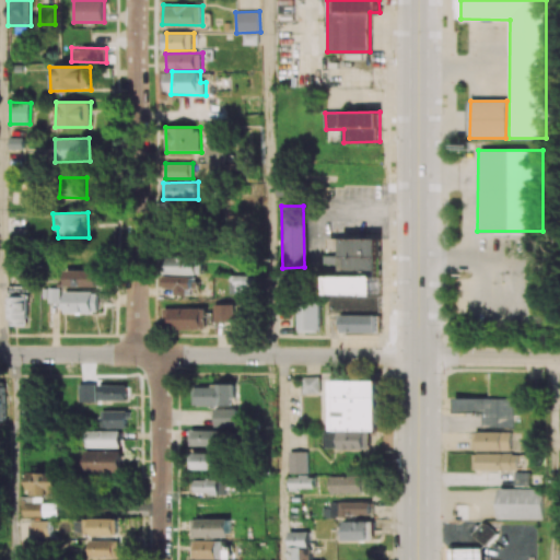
[(327,238),(328,276),(342,276),(341,238),(327,238)]
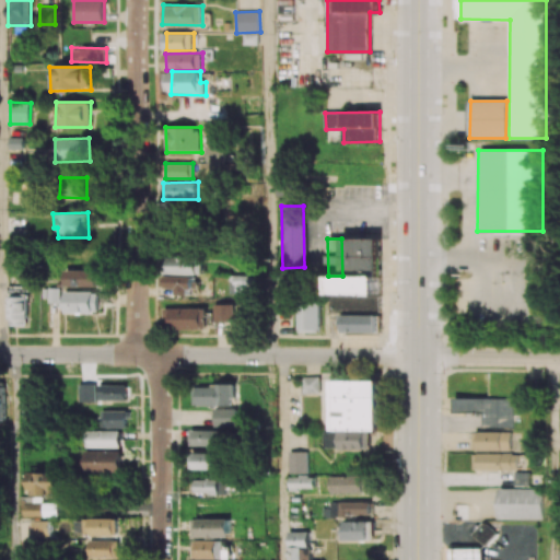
[(381,238),(343,238),(343,276),(328,276),(328,307),(346,307),(346,314),(342,314),(342,333),(380,334),(381,238)]
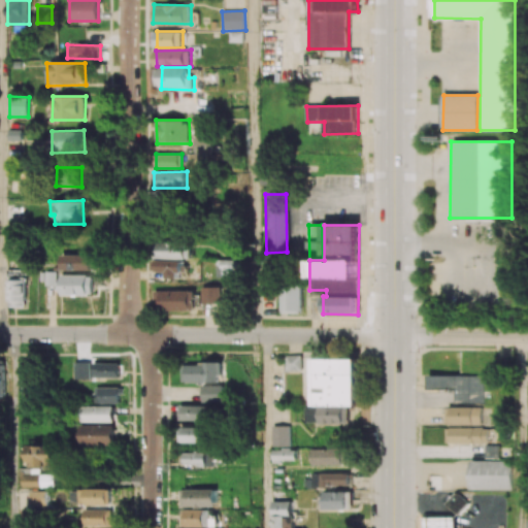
[(156,241),(156,258),(191,259),(191,242),(156,241)]
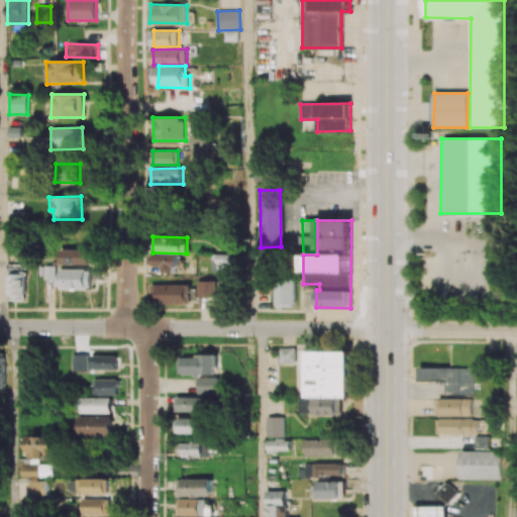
[(94,249),(59,249),(59,265),(94,265),(94,249)]
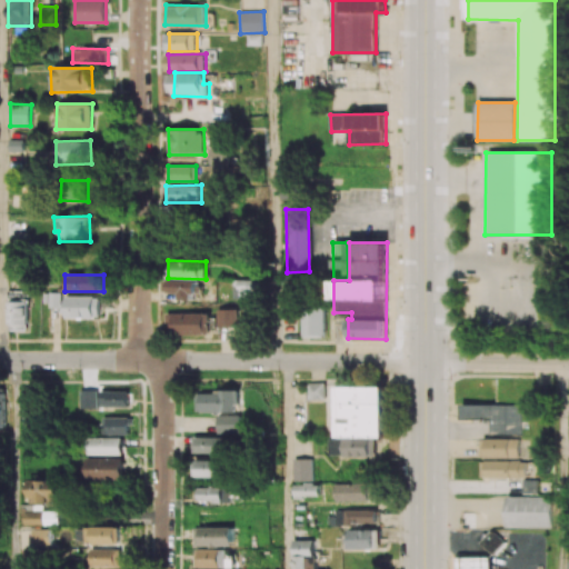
[(199,297),(198,280),(162,281),(163,297),(199,297)]
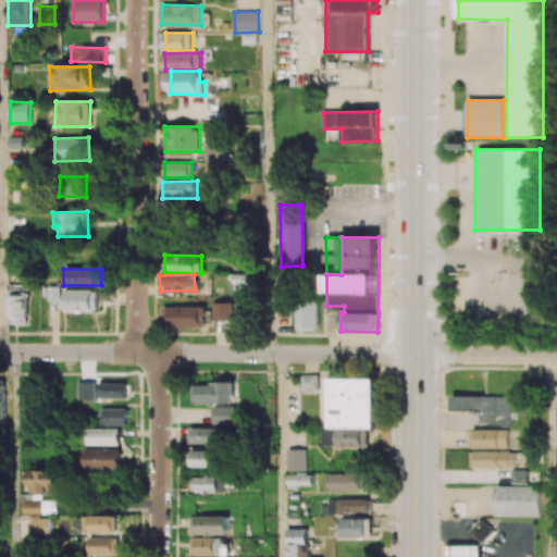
[(227,294),(249,294),(249,274),(227,274),(227,294)]
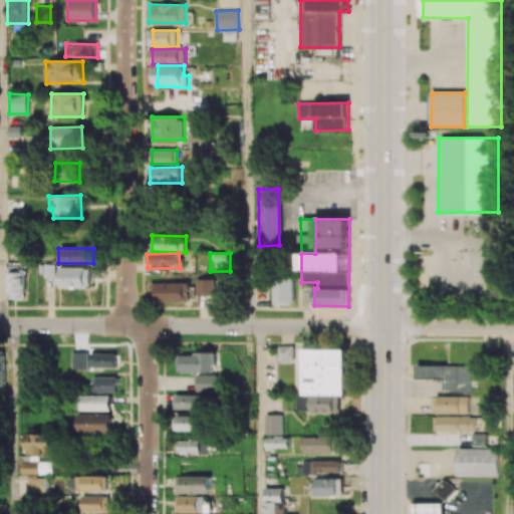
[(43,277),(54,278),(55,264),(44,264),(43,277)]
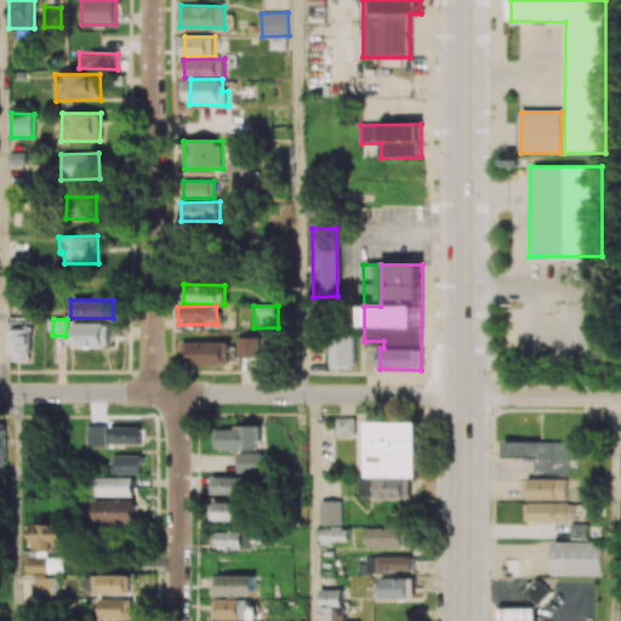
[(70,347),(110,347),(110,335),(119,335),(119,324),(70,325),(70,347)]
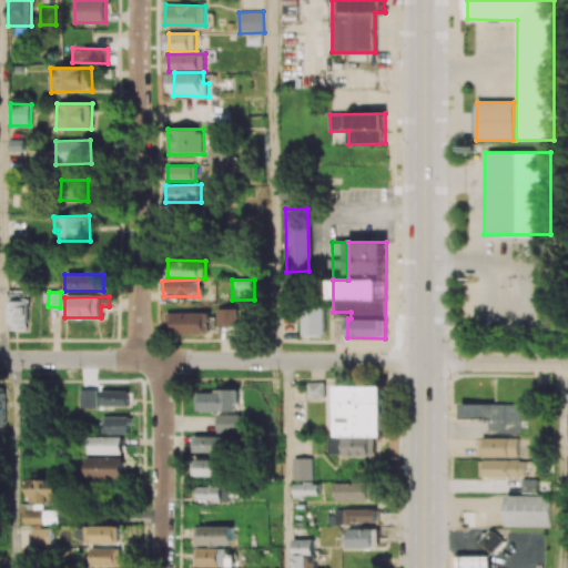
[(8,301),(7,330),(28,330),(28,301),(8,301)]
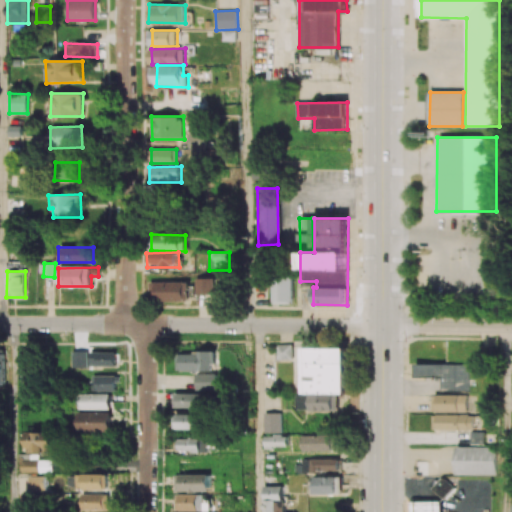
[(292,303),(292,277),(272,277),(272,303),(292,303)]
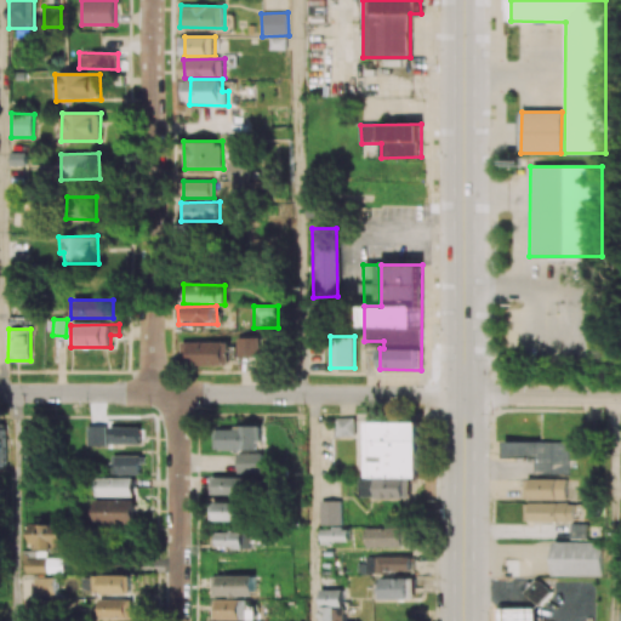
[(261,337),(238,339),(238,358),(261,358),(261,337)]
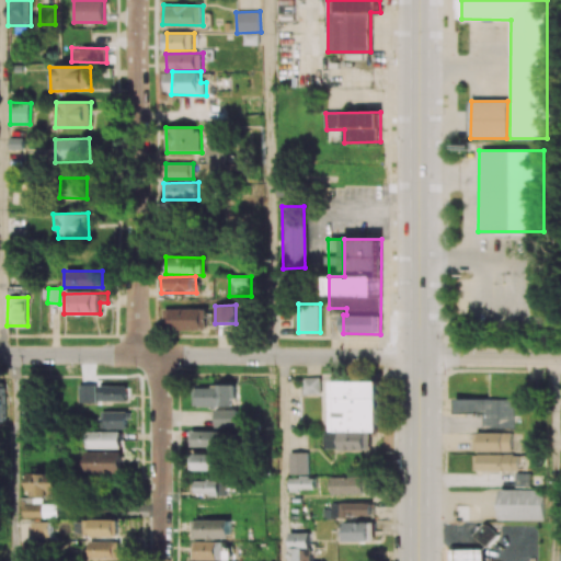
[(207,309),(164,308),(164,330),(207,331),(207,309)]
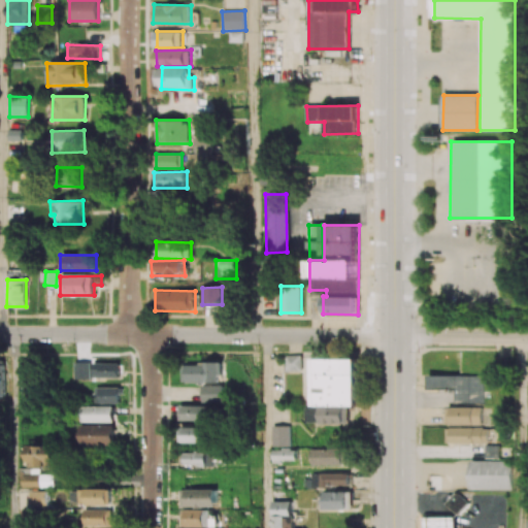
[(302,355),(286,356),(286,371),(302,371),(302,355)]
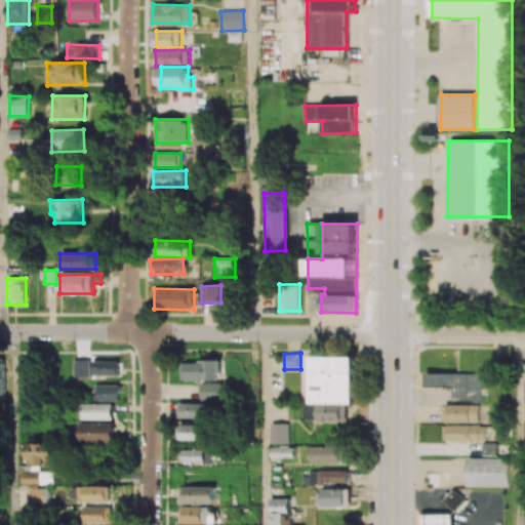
[(357,403),(357,357),(308,357),(308,405),(305,405),(305,421),(346,421),(346,403),(357,403)]
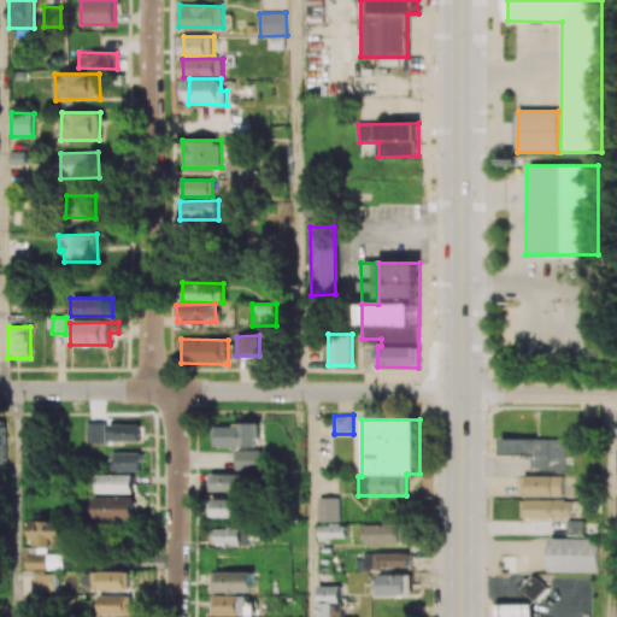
[(86,444),(107,444),(107,423),(86,423),(86,444)]
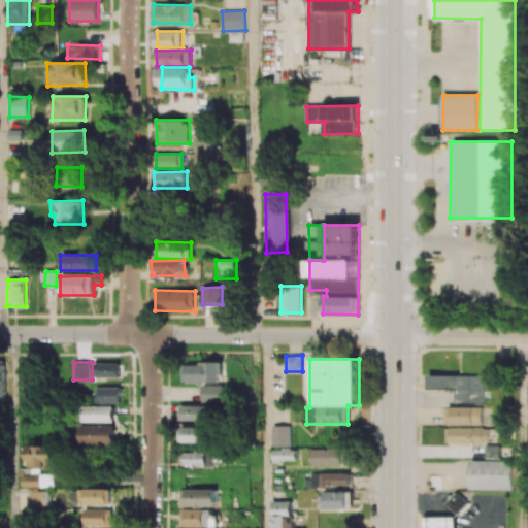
[(93,378),(120,378),(120,363),(93,363),(93,378)]
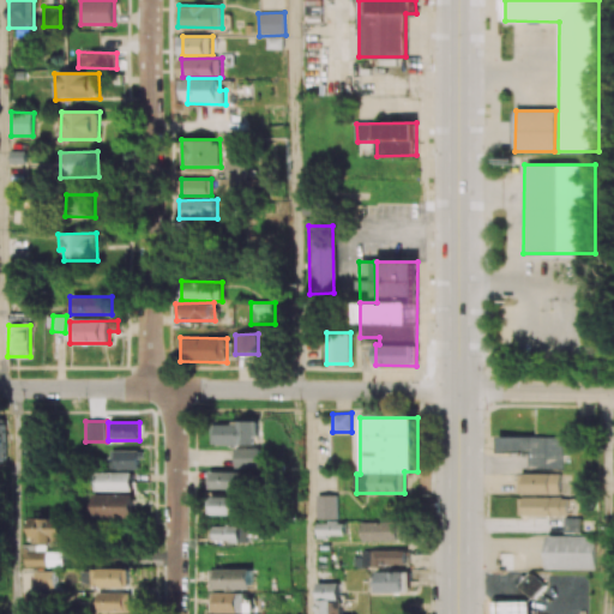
[(258,423),(214,422),(214,445),(258,446),(258,423)]
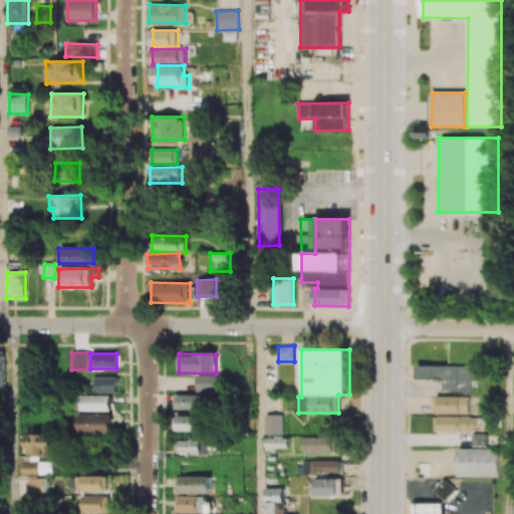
[(31,378),(32,354),(20,354),(19,378),(31,378)]
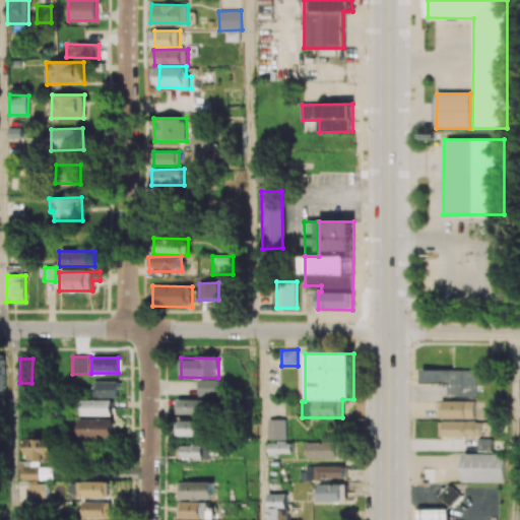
[(421,368),(477,368),(477,397),(448,397),(448,383),(421,383),(421,368)]
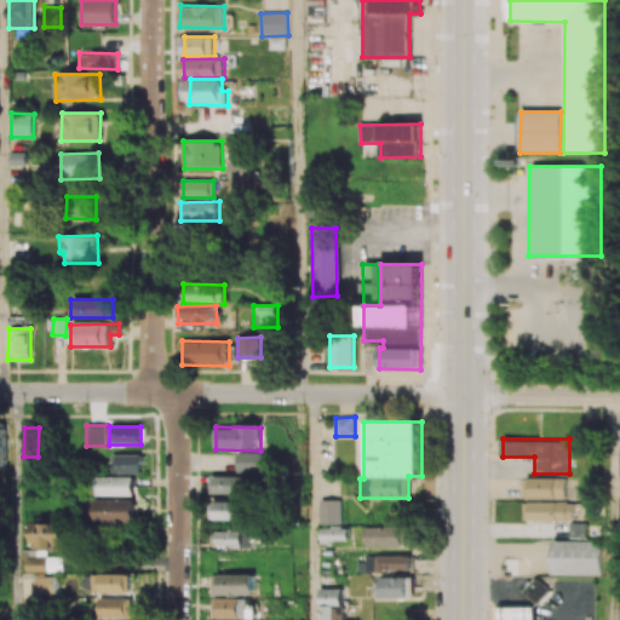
[(265,472),(265,453),(240,453),(240,472),(265,472)]
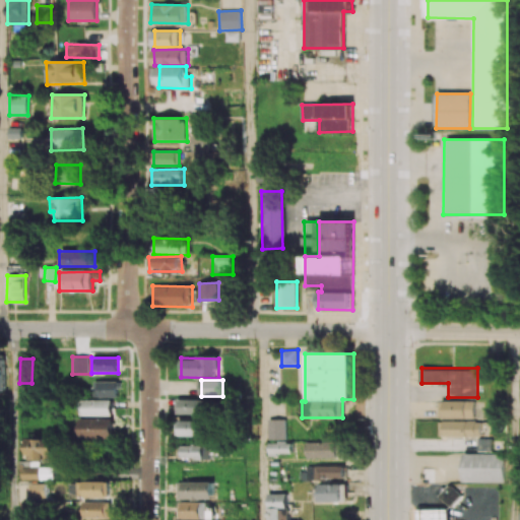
[(118,381),(91,381),(91,396),(118,397),(118,381)]
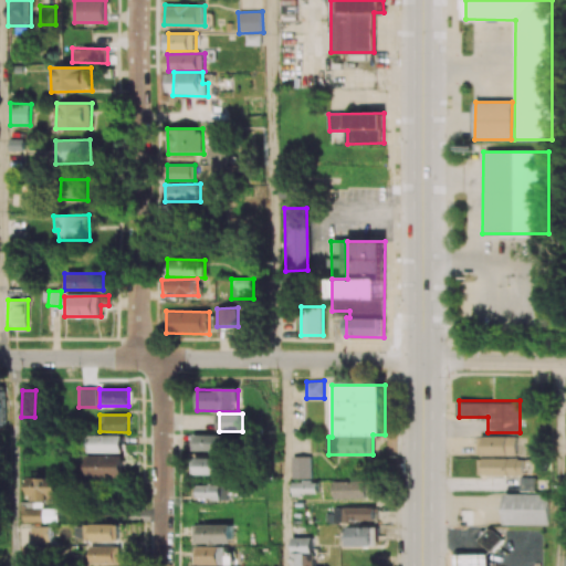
[(86,452),(124,452),(124,436),(87,435),(86,452)]
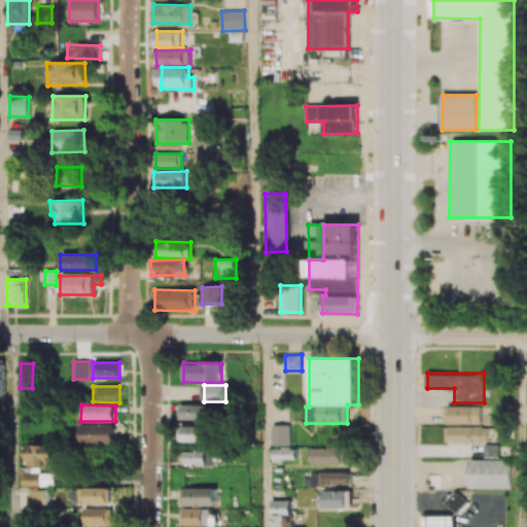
[(216,406),(179,405),(179,420),(215,421),(216,406)]
